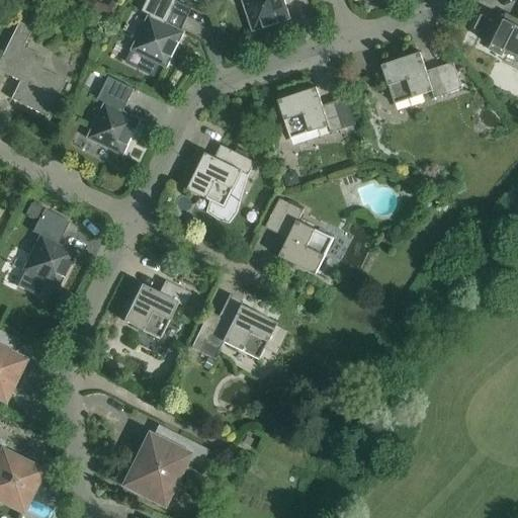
[(178,2),(173,0),(147,0),(141,12),(148,15),(130,52),(166,69),(184,32),(167,24),(178,2)]
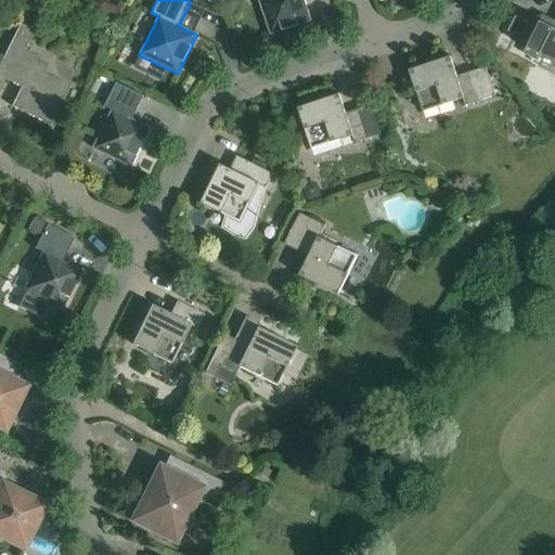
[(305,1),(308,0),(257,0),(270,36),(311,22),(305,1)]
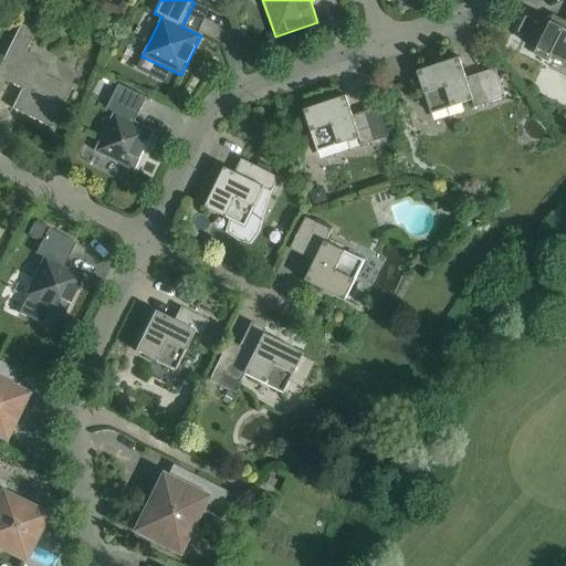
[(565,62),(565,21),(553,16),(549,22),(535,14),(532,21),(525,18),(519,32),(525,35),(522,42),(537,49),(534,55),(548,63),(551,56),(565,63),(565,62)]
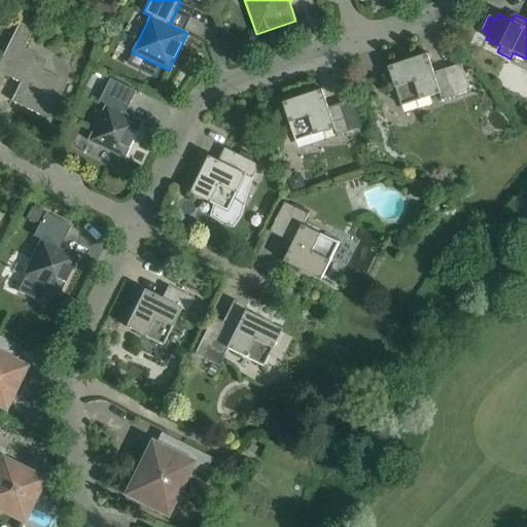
[(32,30),(19,23),(0,59),(0,73),(20,83),(10,101),(47,119),(66,82),(41,70),(45,60),(23,48),(32,30)]
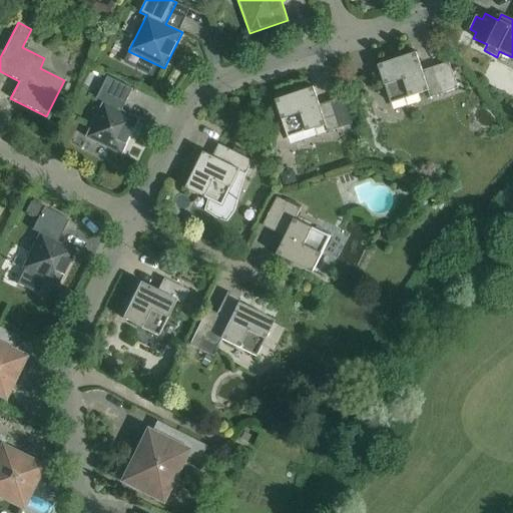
[(416,53),(378,65),(391,103),(428,91),(430,98),(458,89),(449,62),(422,71),(416,53)]
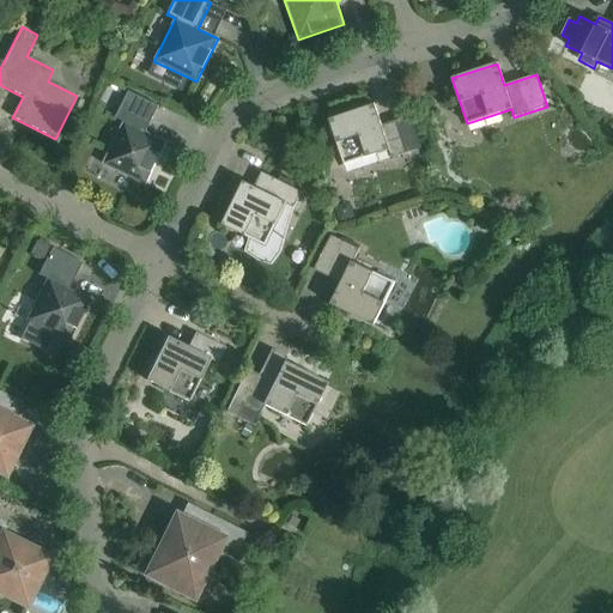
[(159,105),(129,91),(115,119),(123,122),(102,164),(145,186),(167,143),(145,133),(159,105)]
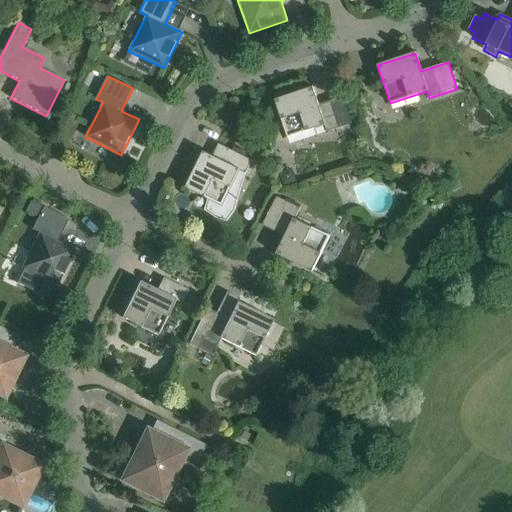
[(312,87),(274,100),(287,138),(324,125),(326,132),(340,128),(331,101),(319,106),(312,87)]
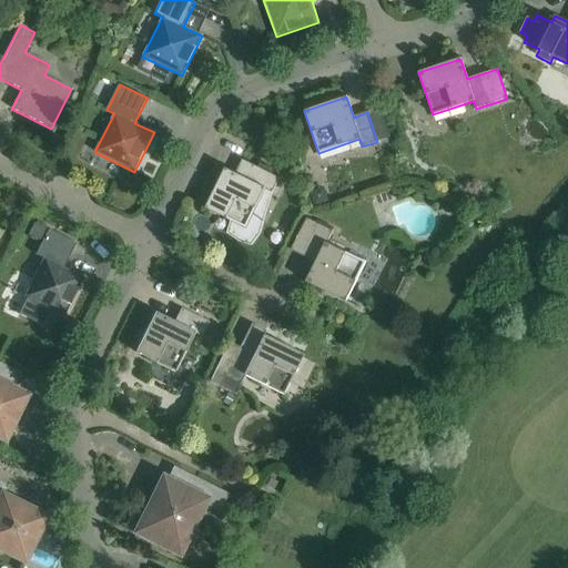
[(259,234),(263,221),(272,193),(279,179),(242,160),(235,173),(225,169),(205,209),(231,221),(227,233),(239,241),(251,245),(259,234)]
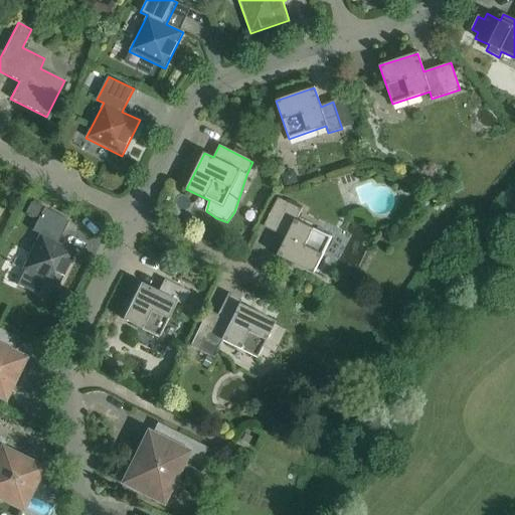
[(278,197),(263,227),(286,238),(277,256),(313,274),(331,237),(296,220),(302,209),(278,197)]
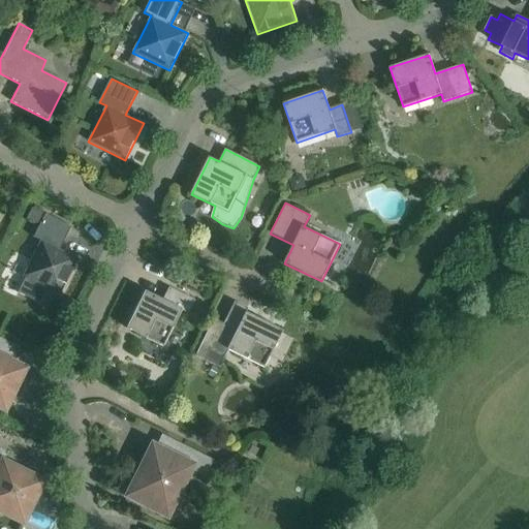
[(44,214),(31,208),(26,219),(38,225),(44,214)]
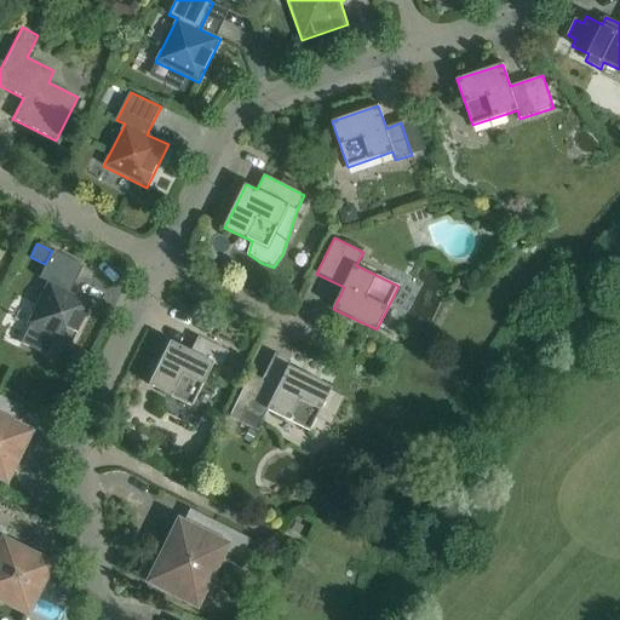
[(51,359),(59,342),(68,346),(90,303),(69,292),(81,267),(52,251),(38,279),(46,282),(24,325),(28,326),(19,343),(51,359)]
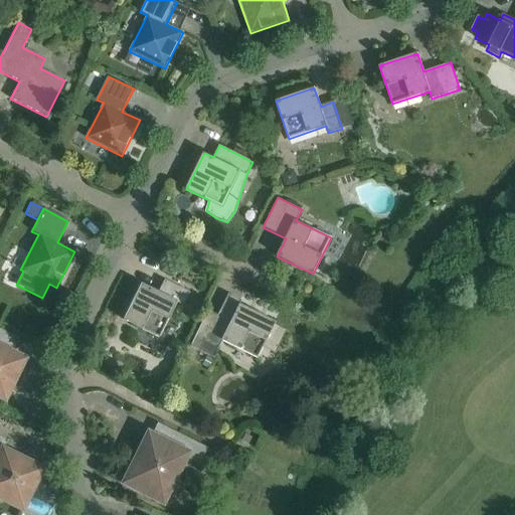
[(188,292),(163,280),(157,292),(140,284),(122,320),(158,337),(175,302),(182,305),(188,292)]
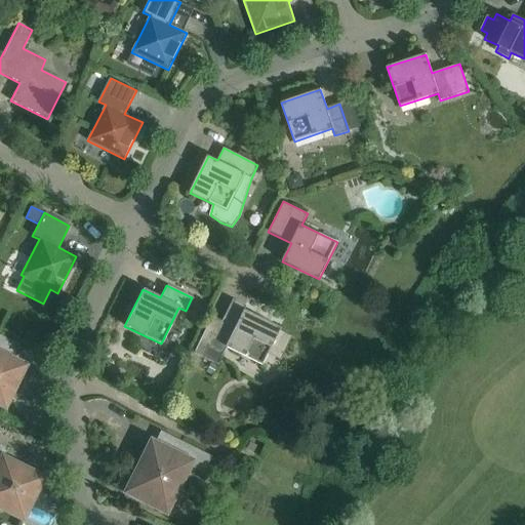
[(279,328),(242,310),(233,327),(210,316),(192,354),(216,365),(225,348),(260,365),(266,354),(279,361),(290,336),(278,329),(279,328)]
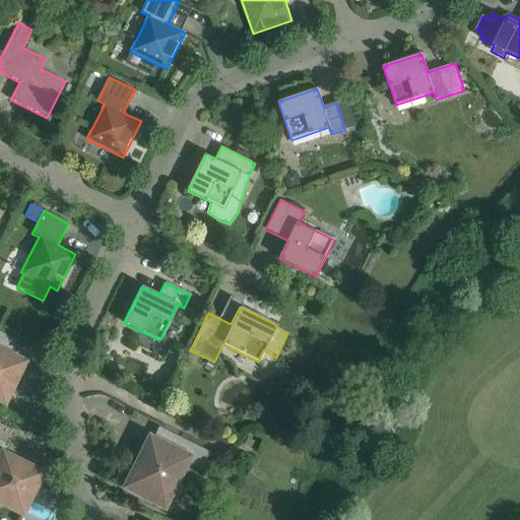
[(27,361),(12,352),(17,341),(0,332),(0,404),(5,407),(27,361)]
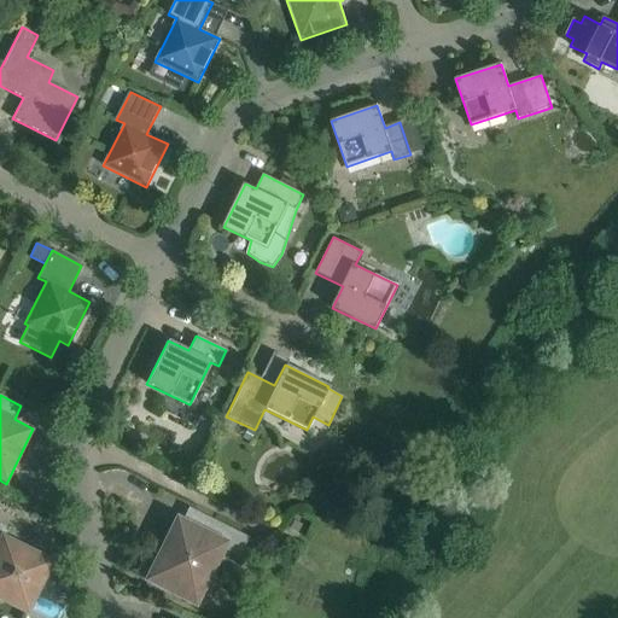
[(167,401),(161,414),(181,424),(187,410),(167,401)]
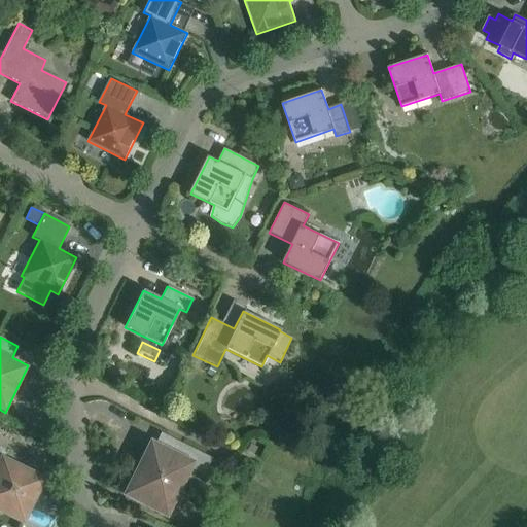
[(176,441),(172,450),(149,438),(120,496),(167,519),(191,469),(203,475),(211,458),(176,441)]
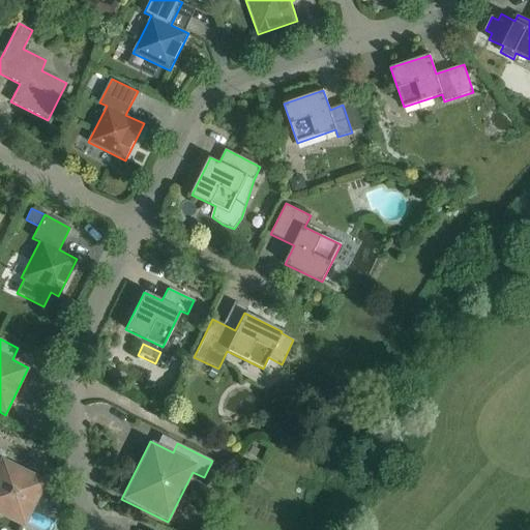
[(48,480),(4,459),(7,453),(0,449),(0,517),(24,529),(48,480)]
